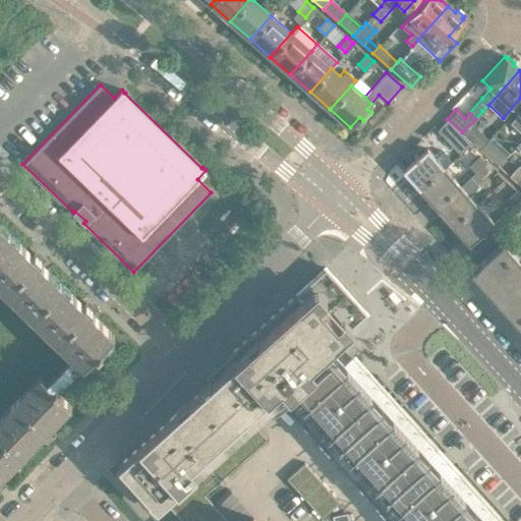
[(520,110),(510,123),(520,132),(520,110)]
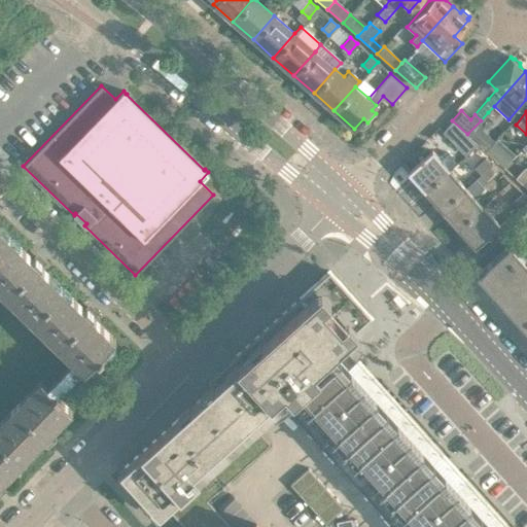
[(452,120),(443,131),(461,147),(462,146),(469,152),(477,144),(452,120)]
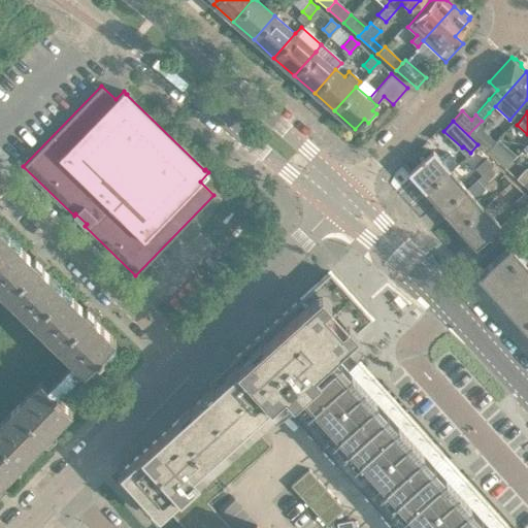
[(470,137),(487,152),(493,144),(495,141),(480,127),(470,137)]
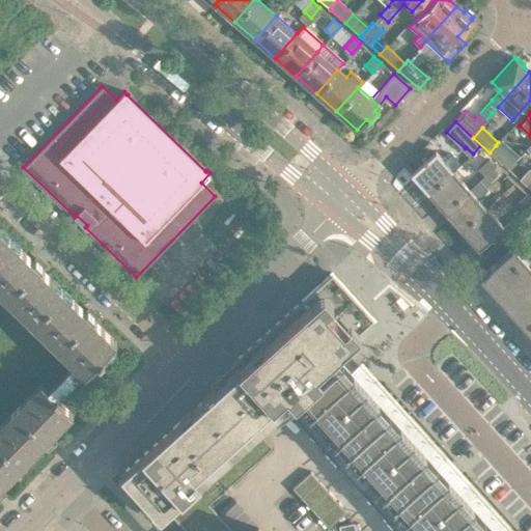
[(490,152),(507,169),(516,160),(498,143),(490,152)]
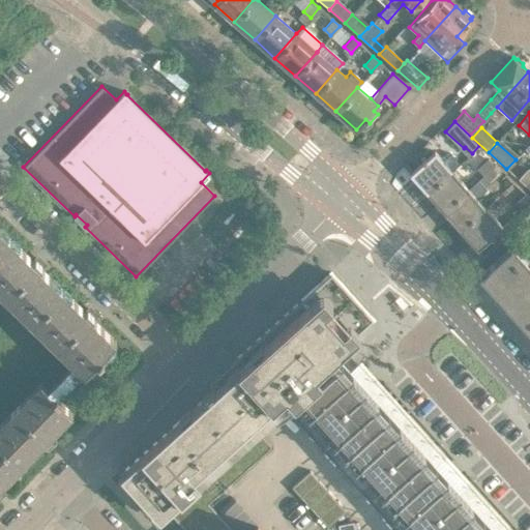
[(409,173),(427,193),(451,170),(434,151),(409,173)]
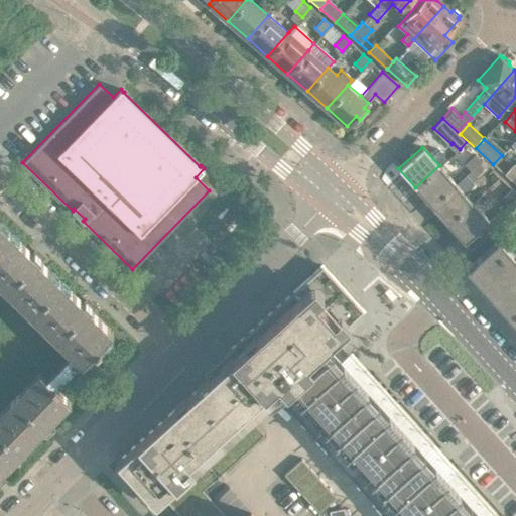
[(466,164),(472,170),(482,162),(476,155),(466,164)]
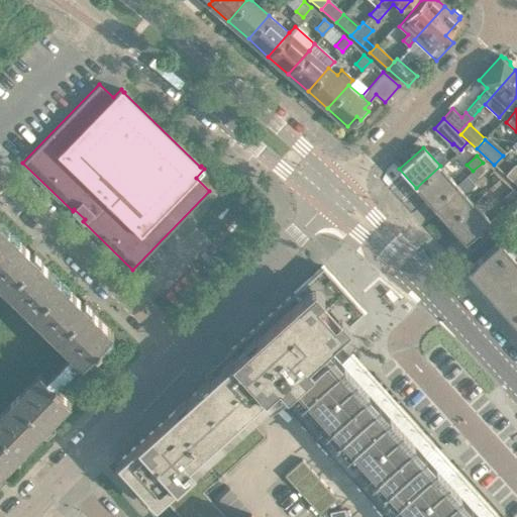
[(478,178),(488,169),(483,163),(473,171),(478,178)]
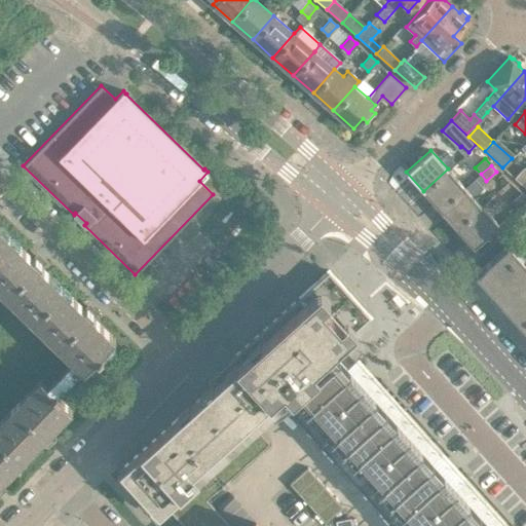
[(525,170),(523,167),(514,178),(521,184),(525,179),(525,170)]
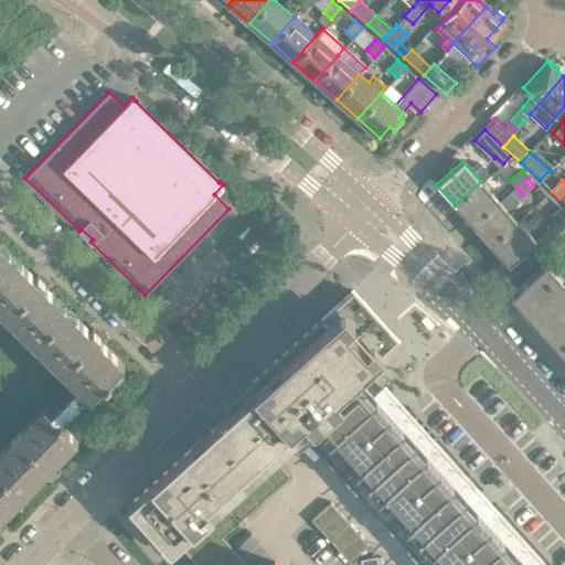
[(499,201),(481,181),(455,205),(472,225),(499,201)]
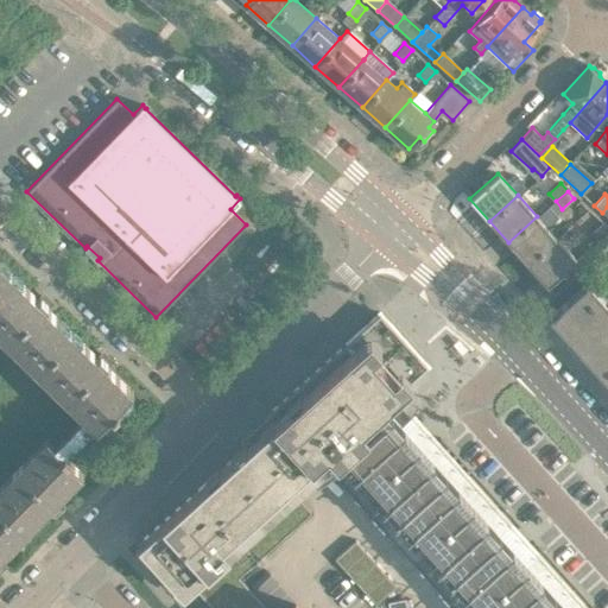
[(556,201),(537,216),(508,242),(527,264),(556,238),(546,227),(558,217),(556,214),(562,209),(556,201)]
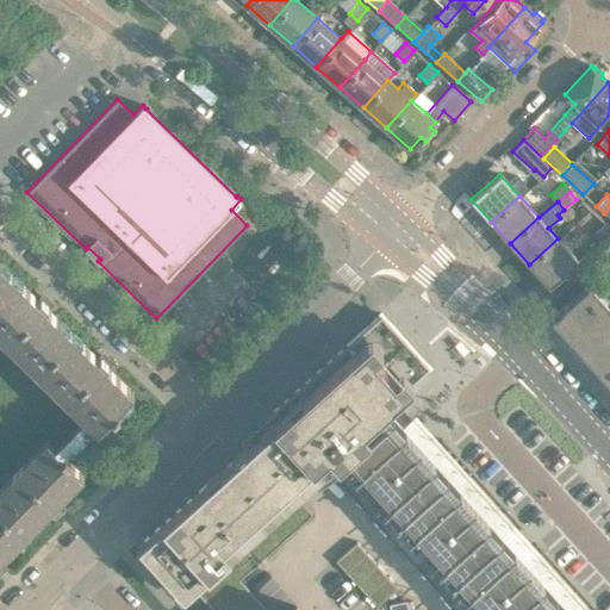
[(609,231),(609,226),(605,223),(593,234),(599,241),(609,231)]
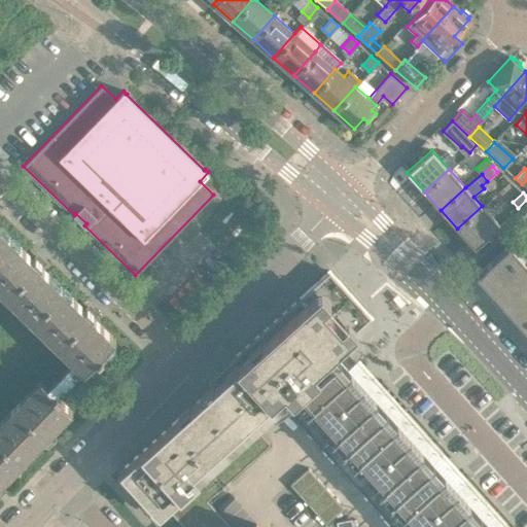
[(499,225),(482,206),(457,229),(475,247),(499,225)]
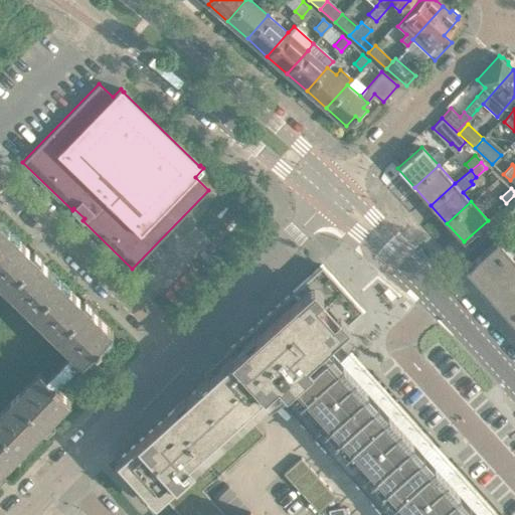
[(0,242),(10,232),(0,221),(0,242)]
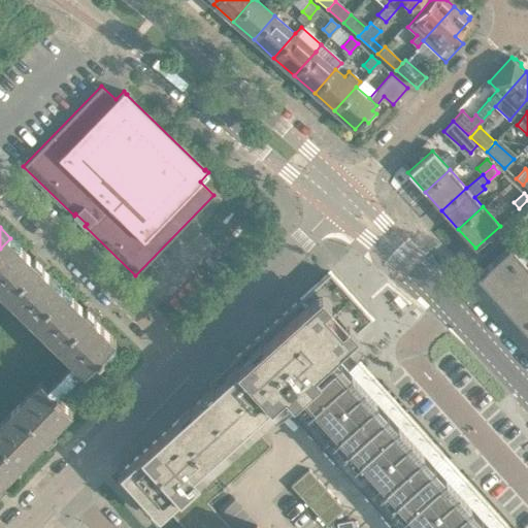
[(33,260),(10,238),(0,249),(0,289),(31,320),(62,289),(40,266),(42,264),(36,257),(33,260)]
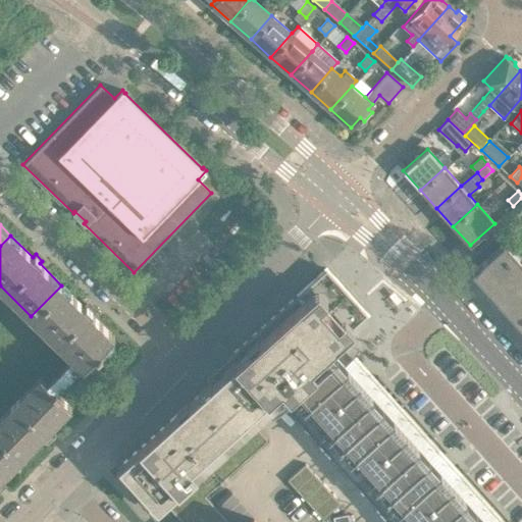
[(516,320),(521,315),(521,260),(505,242),(472,271),(491,293),(487,296),(493,302),(498,299),(516,320)]
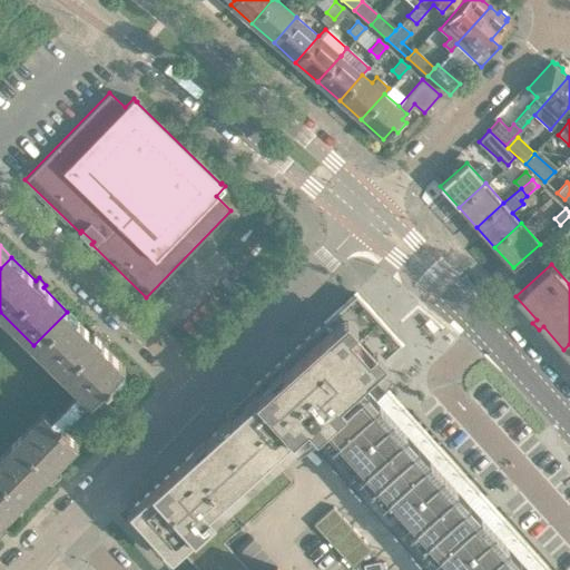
[(298,428),(304,433),(308,438),(360,391),(353,384),(400,342),(355,293),(286,355),(249,387),(261,400),(252,408),(246,402),(233,414),(226,408),(224,410),(228,415),(229,416),(205,440),(197,446),(194,450),(192,452),(154,485),(128,509),(138,520),(161,544),(172,556),(179,548),(182,550),(198,569),(248,569),(223,541),(291,479),(274,461),(268,454),(292,433),(298,428)]
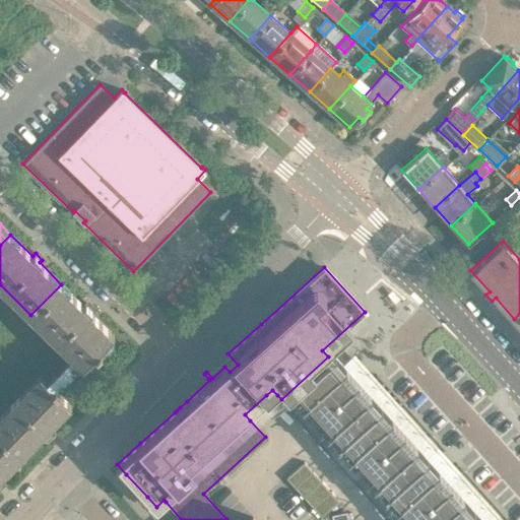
[(83,306),(61,284),(30,315),(71,354),(59,368),(67,377),(80,364),(82,366),(95,352),(98,353),(102,348),(101,347),(110,338),(112,340),(113,340),(110,337),(113,334),(90,312),(93,309),(86,303),(83,306)]
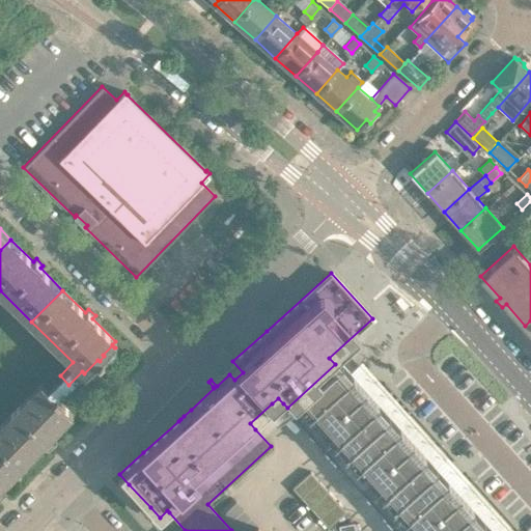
[(397,530),(487,530),(336,364),(335,364),(287,408),(283,412),(292,422),(297,419),(397,530)]
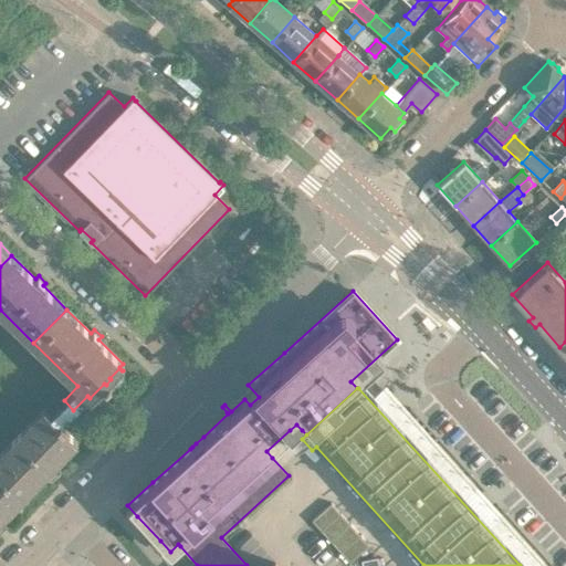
[(64,425),(62,422),(73,410),(64,400),(50,415),(43,408),(0,451),(0,475),(22,498),(45,473),(49,477),(56,469),(53,465),(77,441),(62,427),(64,425)]
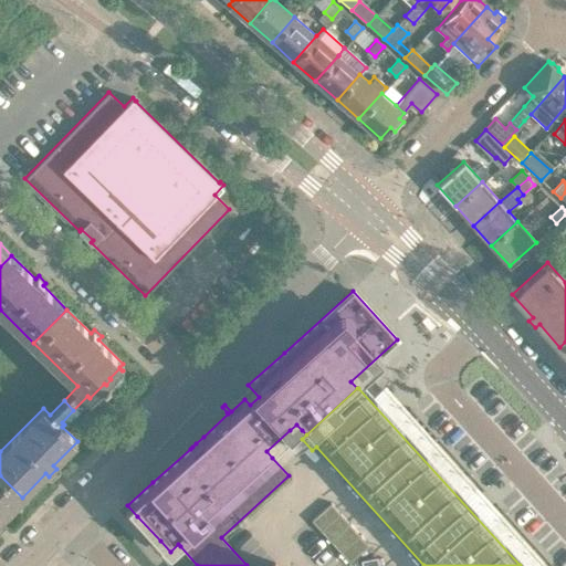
[(0,522),(0,520),(22,498),(0,475),(0,526),(2,524),(0,522)]
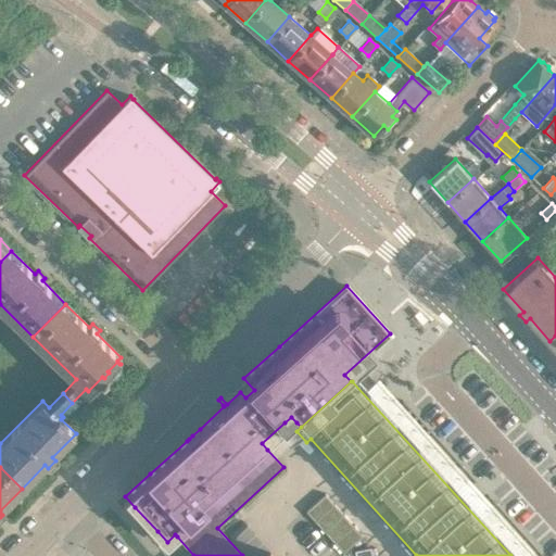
[(305,510),(314,521),(333,504),(325,493),(305,510)]
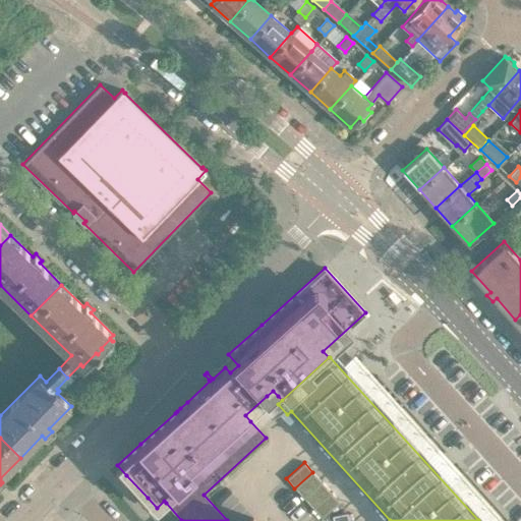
[(322,482),(312,472),(294,488),(303,499),(322,482)]
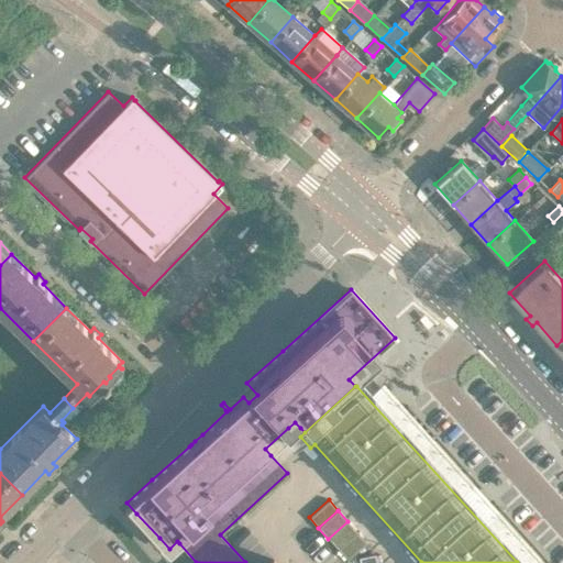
[(348,521),(328,539),(338,549),(357,531),(348,521)]
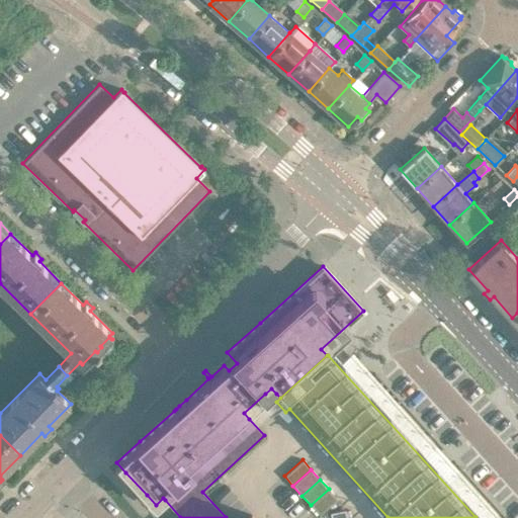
[(320,515),(328,507),(337,499),(329,489),(311,505),(320,515)]
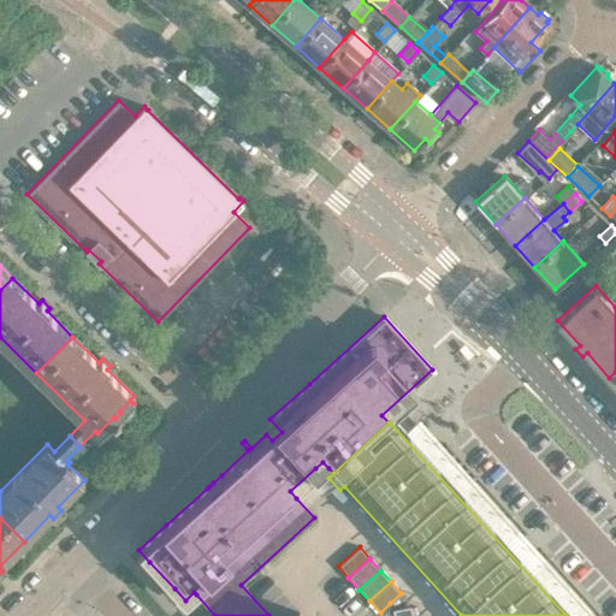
[(394,615),(412,615),(410,605),(392,609),(394,615)]
